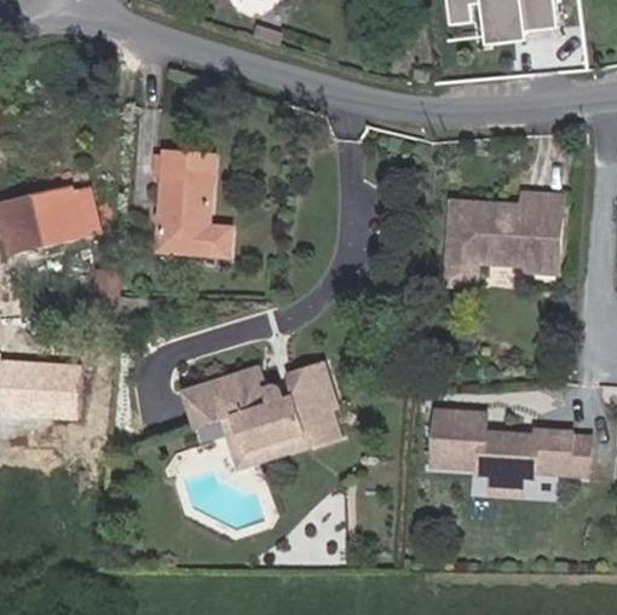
[(480,1),(484,38),(524,33),(524,27),(555,23),(552,0),(444,0),(448,24),(476,21),(473,1),(480,1)]
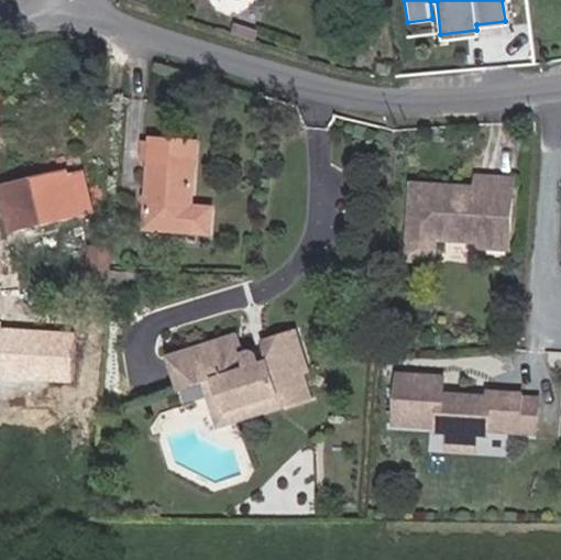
[(255,29),(234,21),(231,30),(252,37),(255,29)]
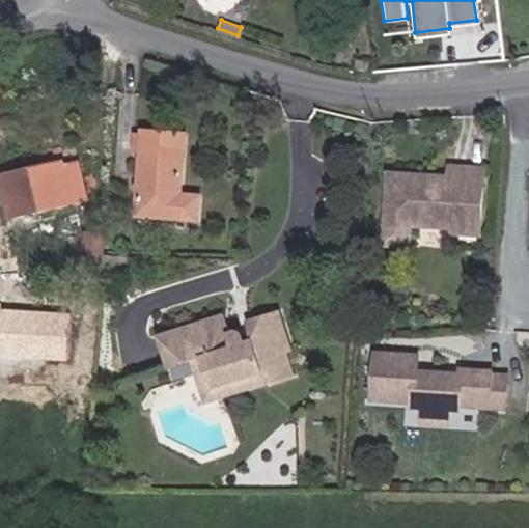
[(182,191),(186,131),(142,128),(141,148),(140,148),(136,213),(198,218),(199,193),(182,191)]
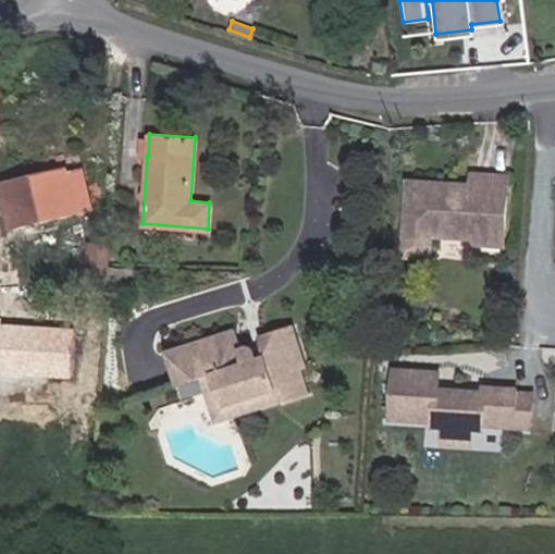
[(90,206),(82,169),(66,172),(65,167),(0,183),(10,224),(90,206)]
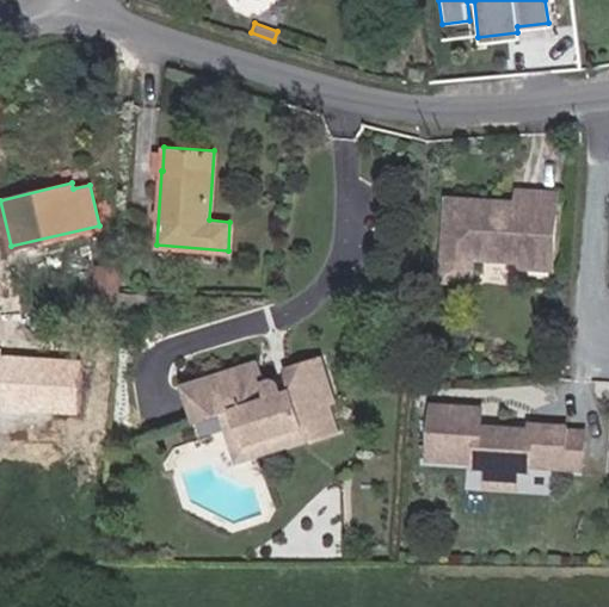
[(552,256),(555,191),(517,189),(517,200),(447,197),(443,265),(472,267),(472,255),(522,259),(522,254),(552,256)]
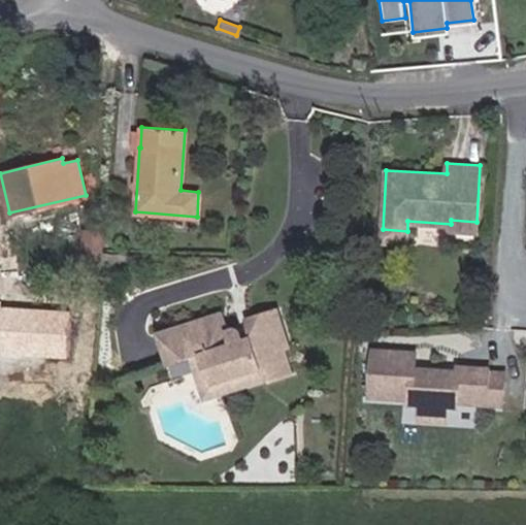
[(475,231),(477,222),(451,220),(451,224),(451,229),(475,231)]
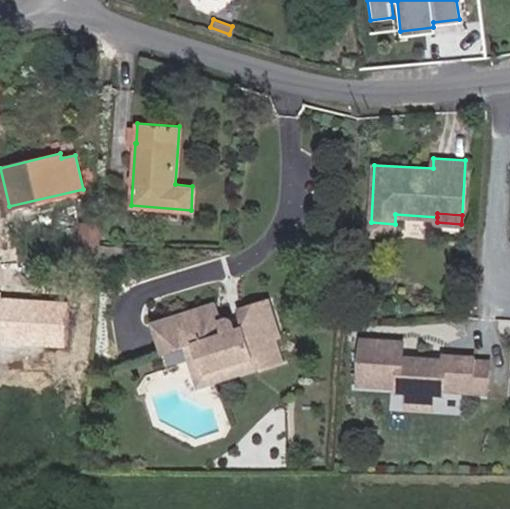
[(394,235),(395,224),(371,222),(370,233),(394,235)]
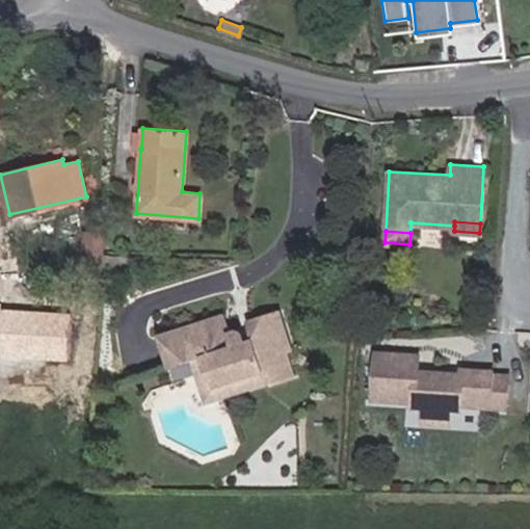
[(100,266),(103,233),(85,232),(83,265),(100,266)]
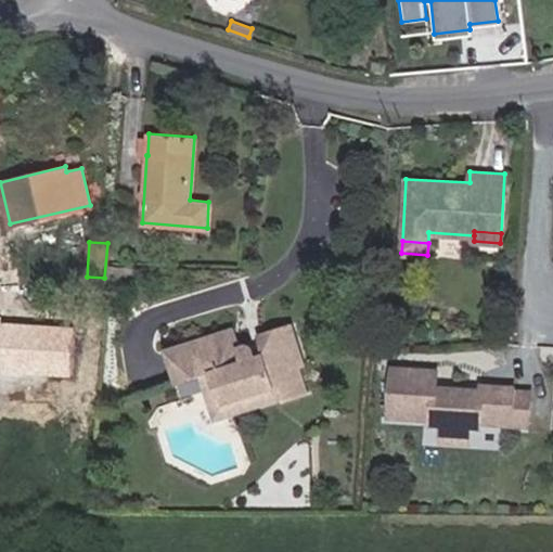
[(0,367),(66,374),(71,328),(0,320),(0,367)]
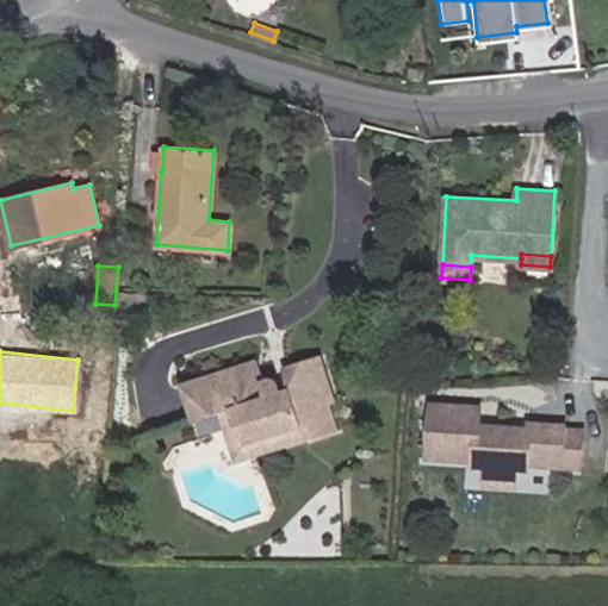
[(339,428),(329,400),(335,398),(321,354),(284,366),(291,387),(281,389),(278,380),(275,378),(271,376),(264,379),(256,357),(180,382),(193,420),(219,411),(233,407),(244,444),(304,425),(308,437),(309,438),(339,428)]
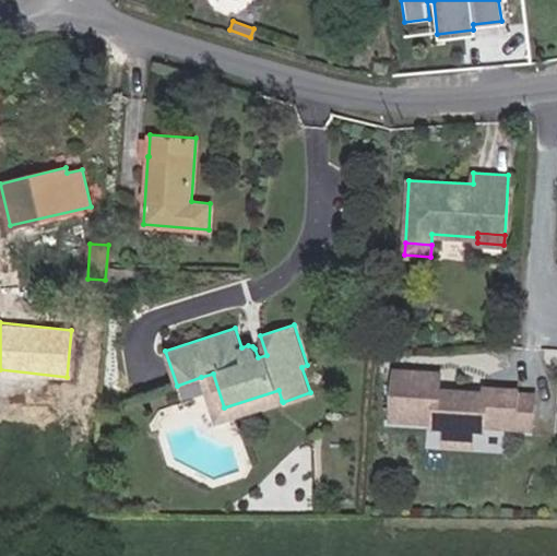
[(531,426),(533,394),(516,393),(517,389),(484,387),(484,392),(438,389),(439,373),(395,370),(392,417),(435,420),(435,425),(446,426),(473,427),(484,428),(484,423),(531,426)]
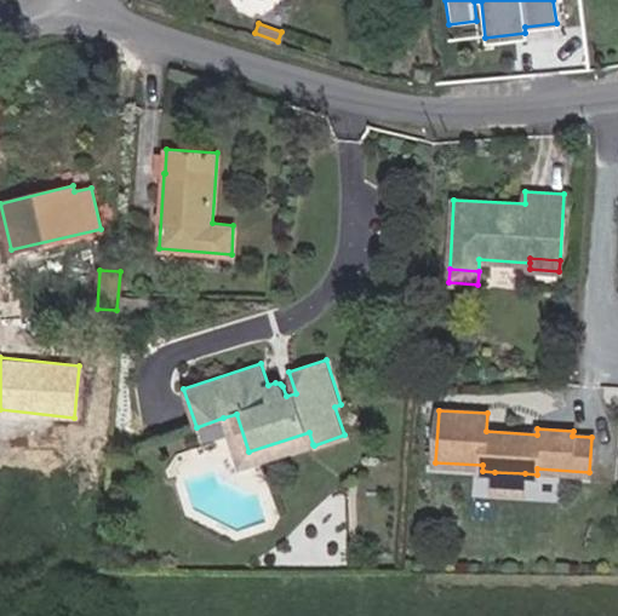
[(240,467),(313,444),(309,432),(249,452),(236,414),(223,418),(240,467)]
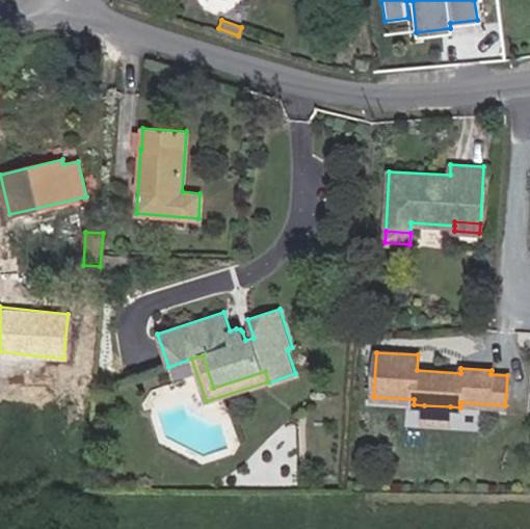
[(449,422),(450,406),(424,405),(423,420),(449,422)]
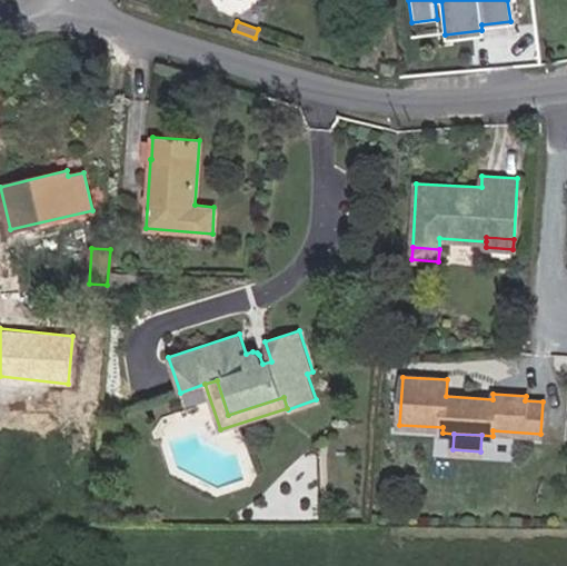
[(508,438),(488,437),(488,455),(508,455),(508,438)]
